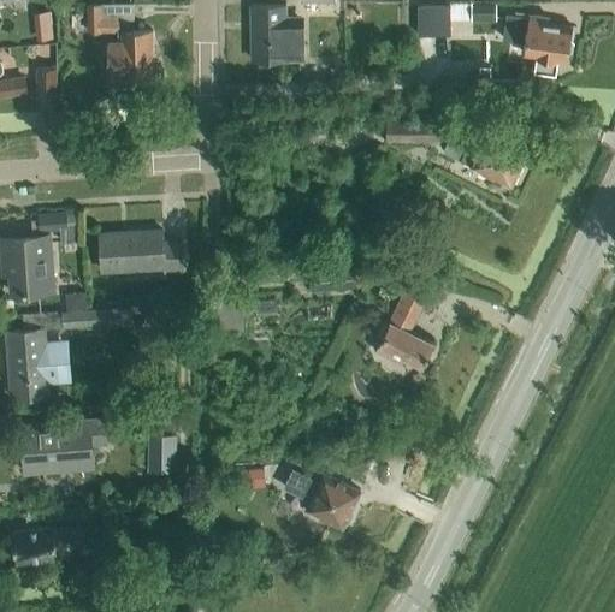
[(116,45),(108,45),(108,87),(137,87),(137,79),(154,79),(153,34),(131,34),(130,22),(135,22),(135,6),(88,7),(88,36),(120,36),(120,46),(116,46),(116,45)]
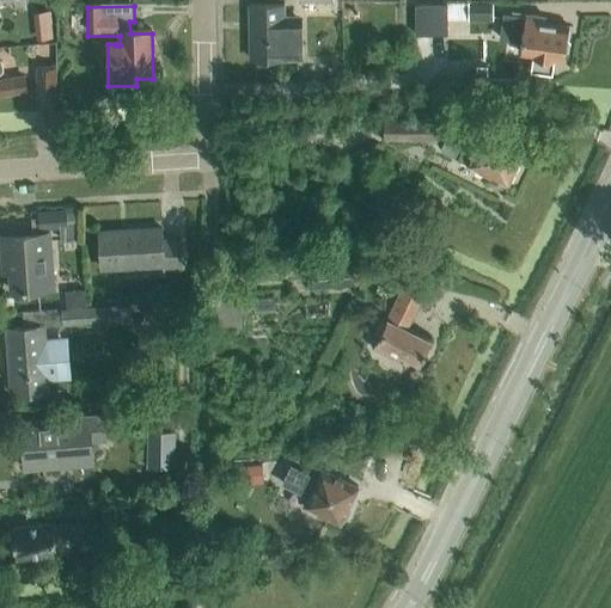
[(469,23),(494,23),(494,7),(469,7),(469,23)]
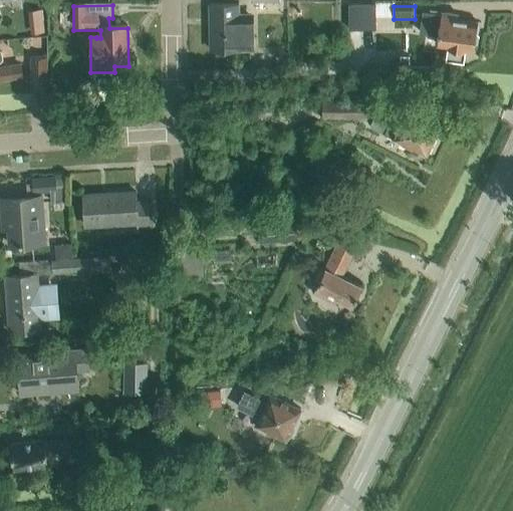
[(32,8),(34,33),(48,32),(46,7),(32,8)]
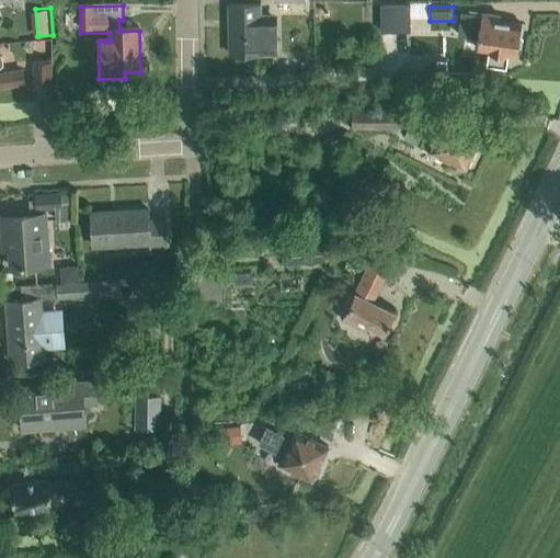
[(277,19),(261,20),(261,8),(230,8),(230,57),(262,57),(277,56),(277,19)]
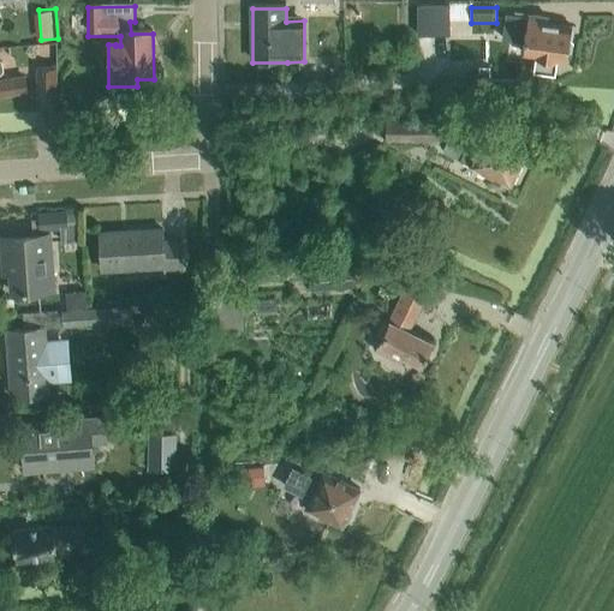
[(418,39),(449,37),(449,9),(418,9),(418,39)]
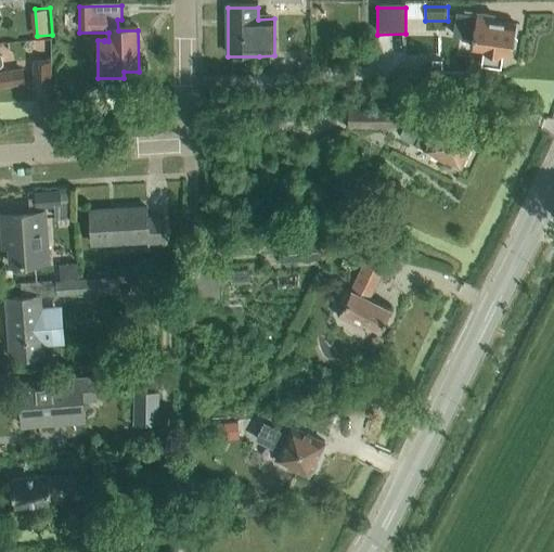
[(516,50),(517,42),(514,40),(516,26),(493,24),(494,18),(477,16),(477,18),(458,15),(454,38),(474,40),(473,51),(484,52),(481,66),(501,68),(503,55),(512,56),(513,52),(516,50)]
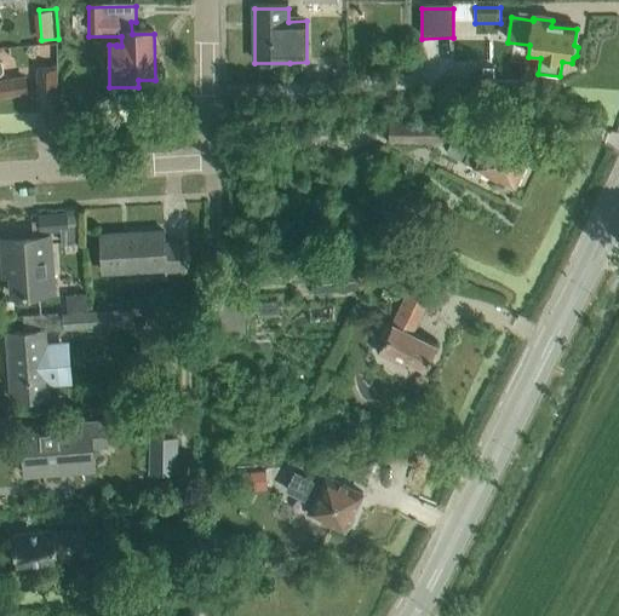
[(0,98),(28,95),(26,81),(0,85),(0,79),(5,75),(3,65),(0,63),(0,98)]
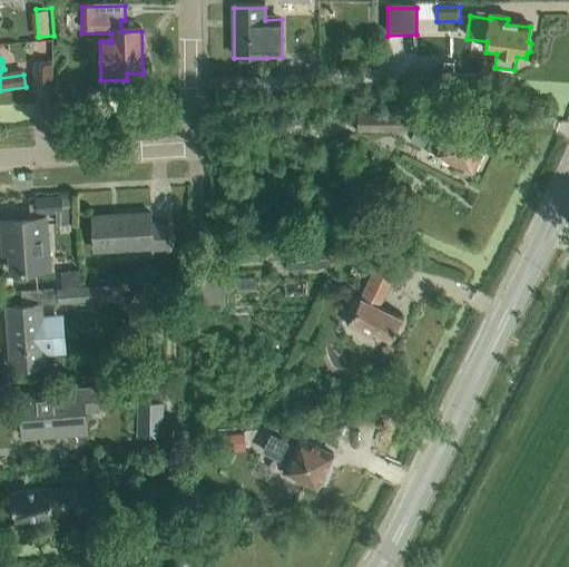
[(54,95),(54,66),(36,66),(36,95),(54,95)]
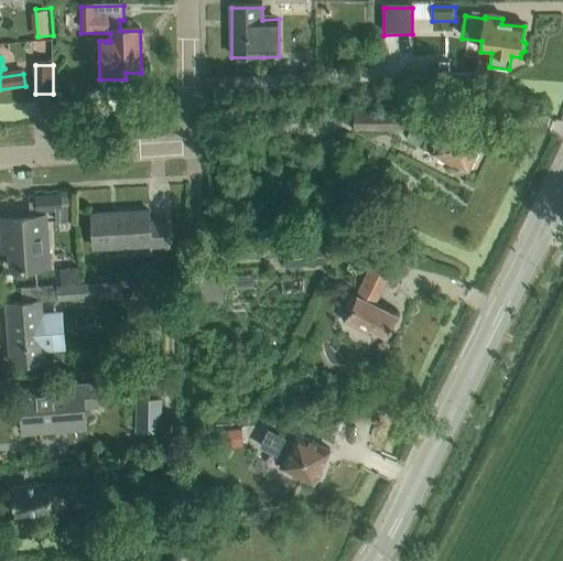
[(450,65),(440,65),(441,67),(441,76),(450,76),(450,65)]
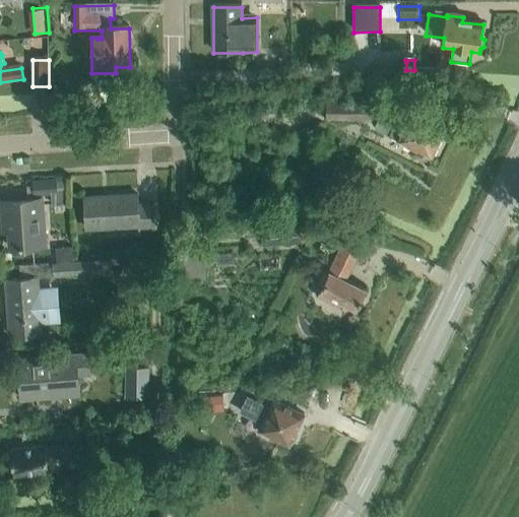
[(372,121),(372,103),(327,103),(327,121),(372,121)]
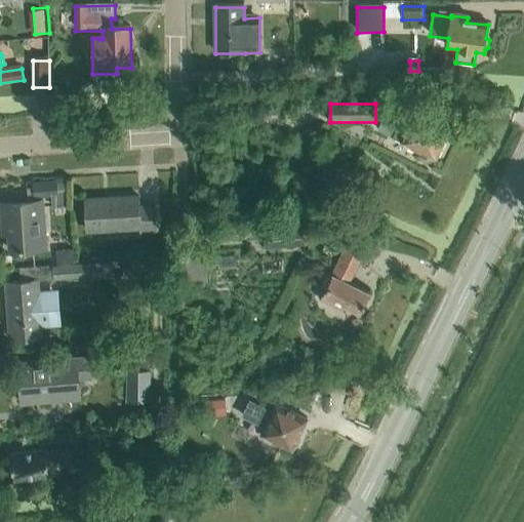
[(437,159),(448,134),(414,118),(412,121),(405,117),(402,123),(387,116),(379,130),(402,142),(402,143),(437,159)]
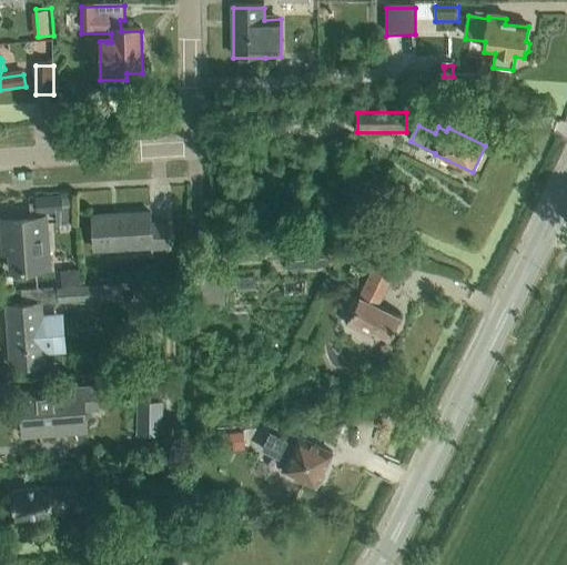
[(73,212),(72,198),(34,202),(36,217),(73,212)]
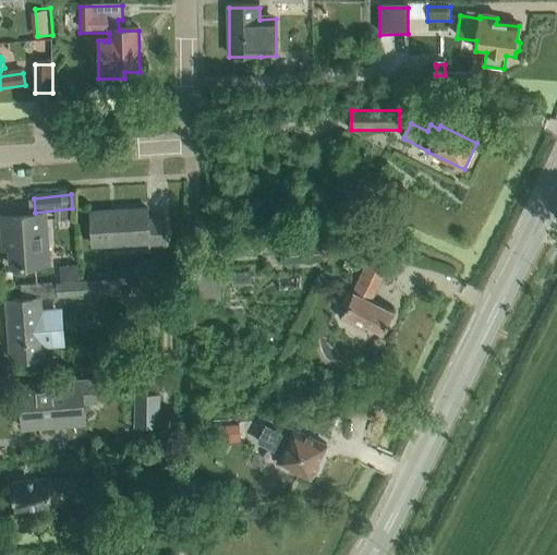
[(149,250),(167,249),(166,220),(148,221),(148,210),(92,215),(93,248),(149,244),(149,250)]
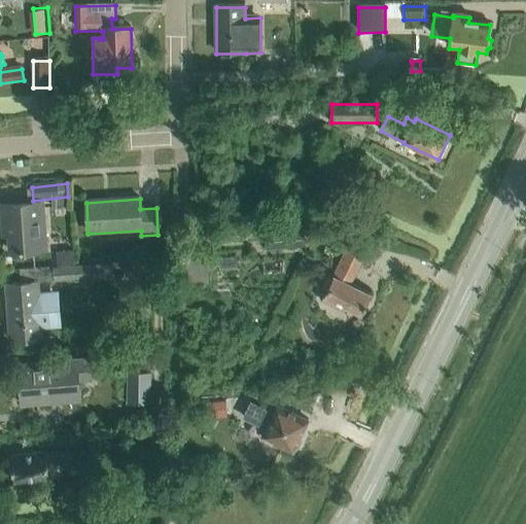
[(43,205),(34,206),(1,208),(2,224),(8,224),(10,253),(38,251),(38,250),(46,249),(43,205)]
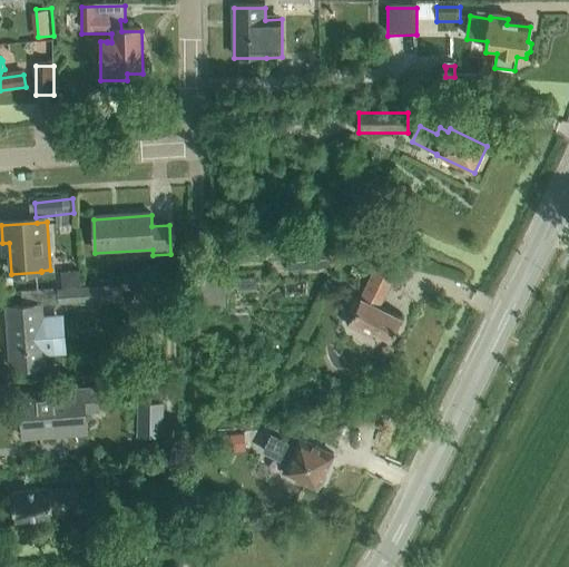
[(332,270),(331,251),(286,254),(288,273),(332,270)]
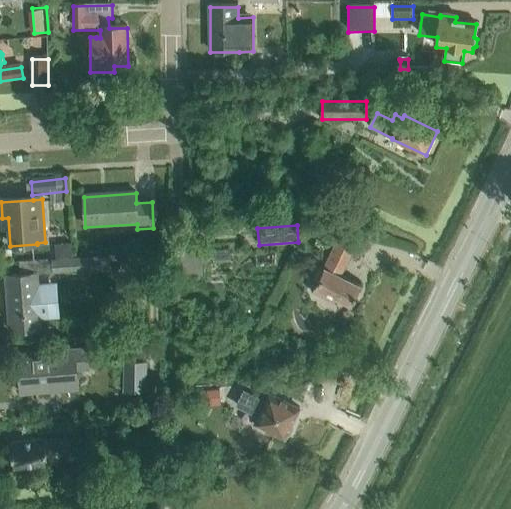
[(352,307),(361,287),(341,277),(357,244),(341,236),(313,293),(335,304),(337,299),(352,307)]
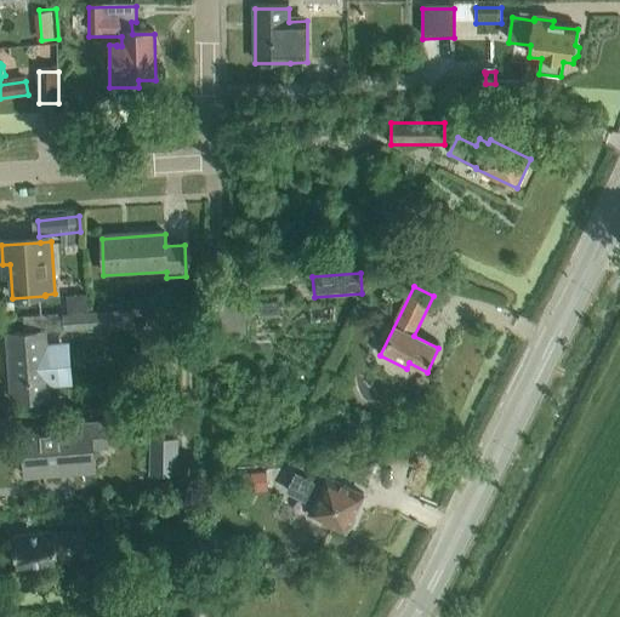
[(89,315),(87,295),(67,296),(68,318),(89,315)]
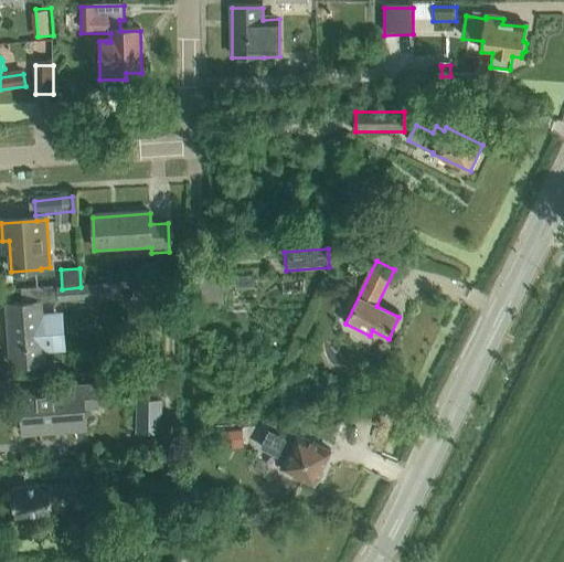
[(100,281),(102,295),(127,294),(126,281),(100,281)]
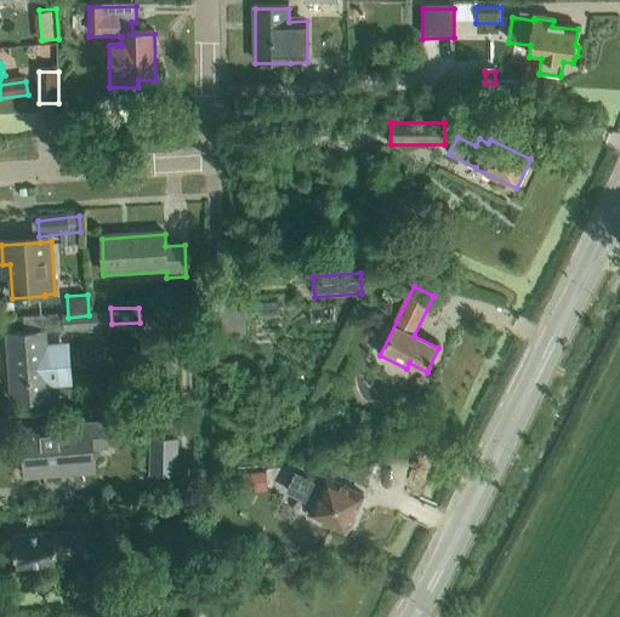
[(64,332),(107,329),(106,314),(89,315),(68,318),(63,318),(63,321),(64,332)]
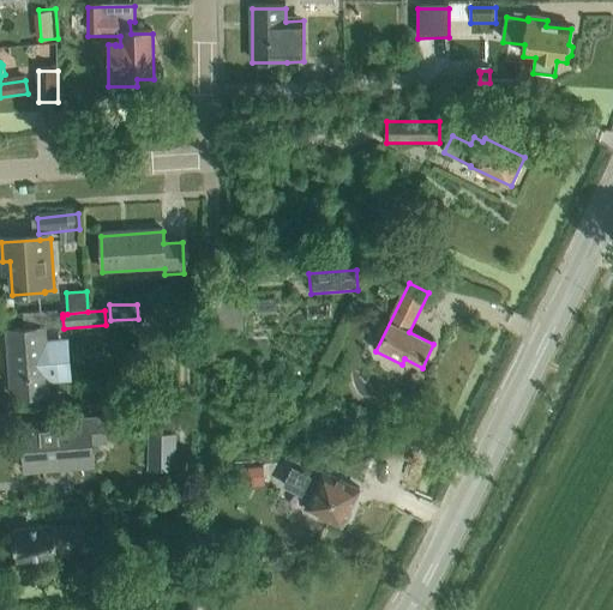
[(62,318),(62,314),(24,316),(25,331),(44,330),(64,328),(62,318)]
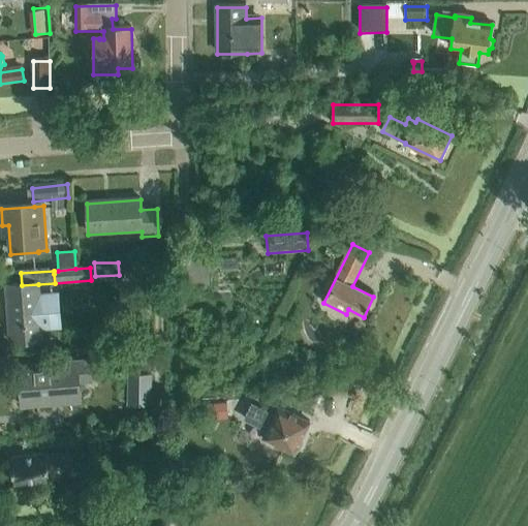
[(58,295),(39,296),(38,284),(22,285),(6,286),(11,344),(42,342),(41,331),(61,329),(58,295)]
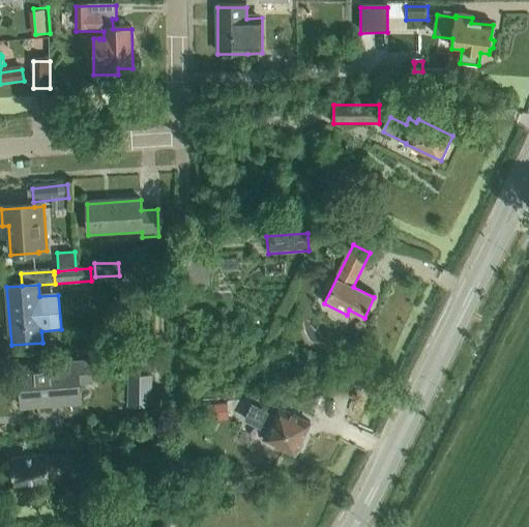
[(146,355),(145,345),(133,346),(134,356),(146,355)]
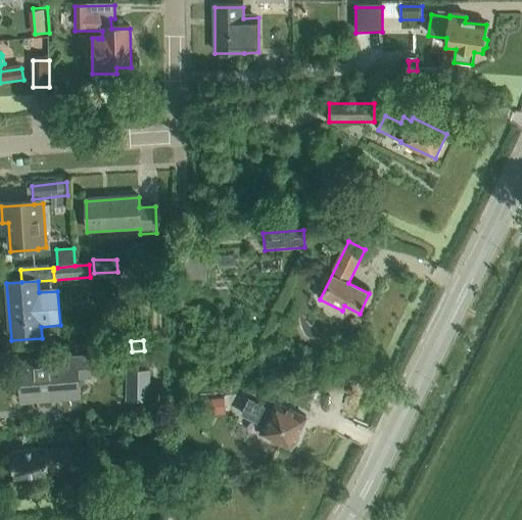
[(79,378),(91,377),(89,359),(18,365),(21,403),(80,397),(79,378)]
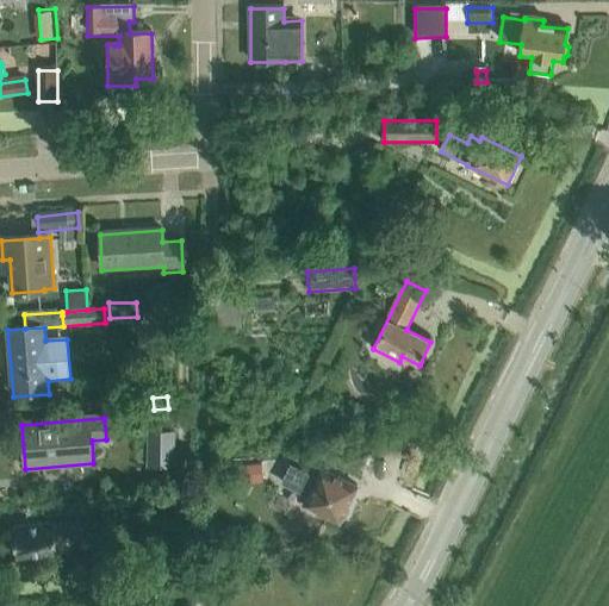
[(174,472),(174,435),(147,435),(147,472),(174,472)]
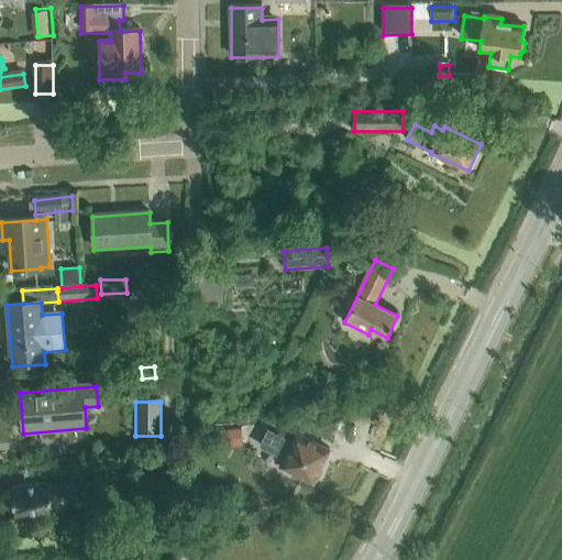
[(224,448),(242,447),(241,432),(223,434),(224,448)]
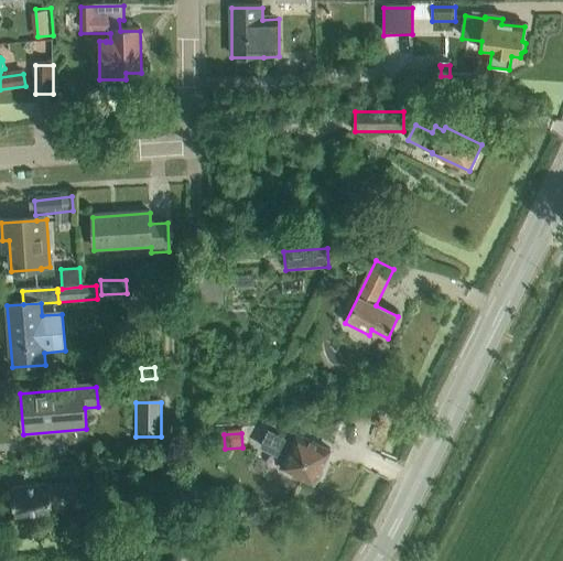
[(322,470),(331,452),(296,435),(292,444),(269,433),(261,449),(284,461),(281,467),(283,470),(283,472),(289,475),(291,473),(314,484),(316,481),(320,479),(323,472),(322,470)]
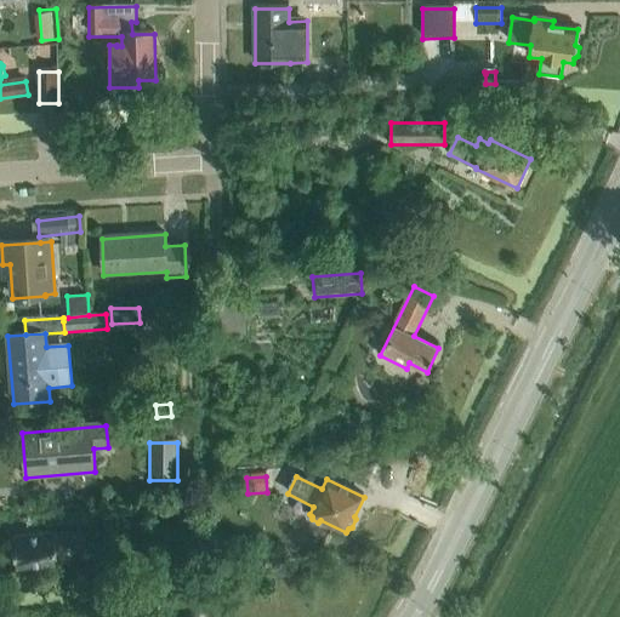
[(84,532),(73,533),(55,535),(55,533),(13,538),(17,570),(58,565),(57,549),(74,548),(86,547),(84,532)]
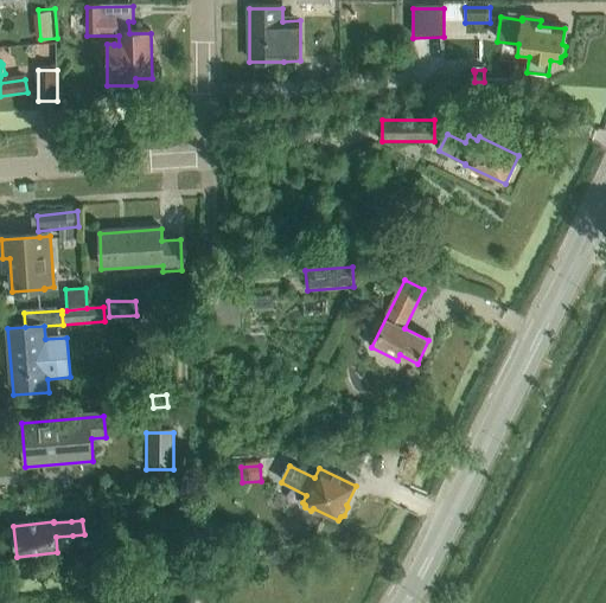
[(99,572),(96,557),(76,559),(78,575),(99,572)]
